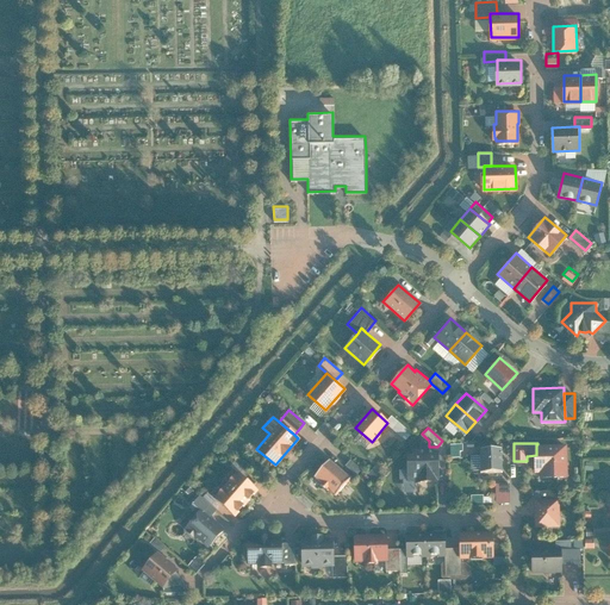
[(568,476),(567,444),(537,444),(536,444),(536,455),(536,471),(542,472),(542,476),(568,476)]
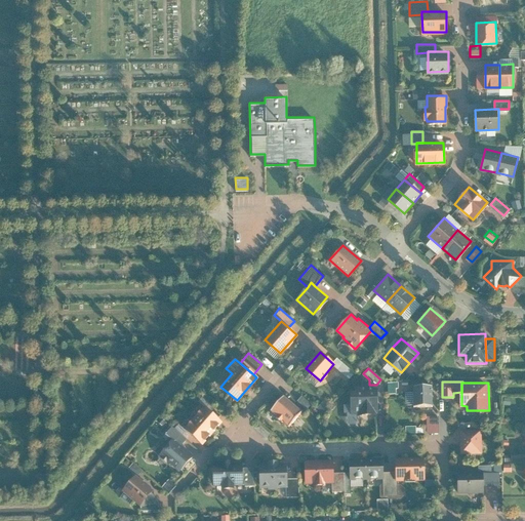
[(432,384),(413,385),(413,404),(433,403),(432,384)]
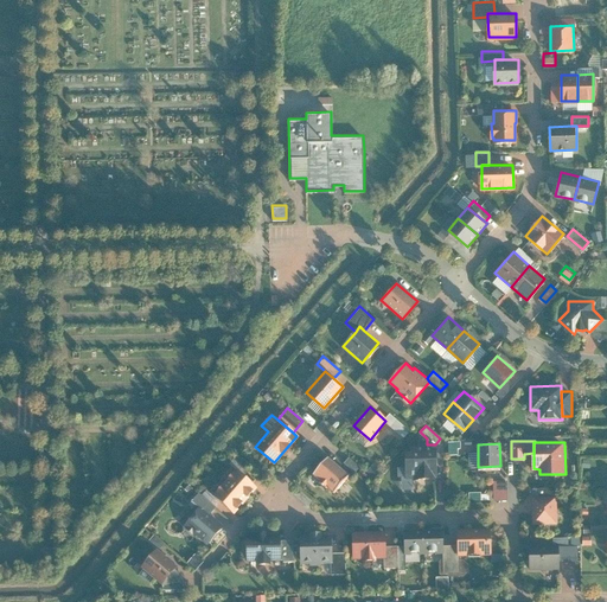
[(411,454),(406,454),(407,476),(414,476),(414,478),(436,478),(435,444),(427,444),(410,444),(411,454)]
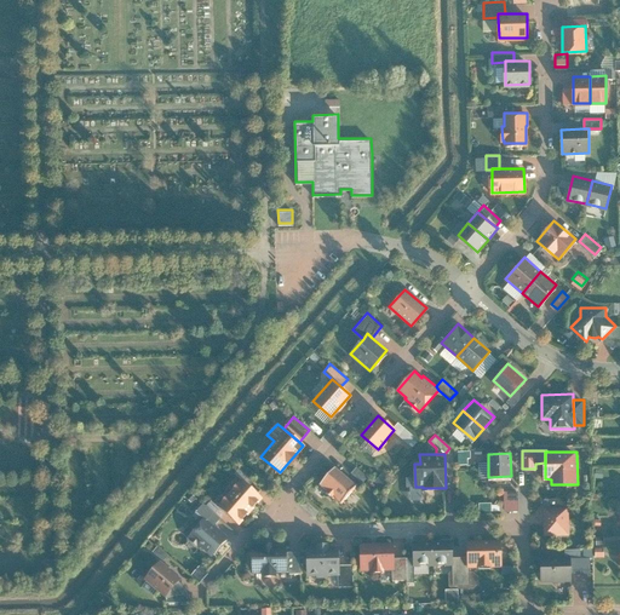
[(342,500),(356,483),(334,465),(320,482),(342,500)]
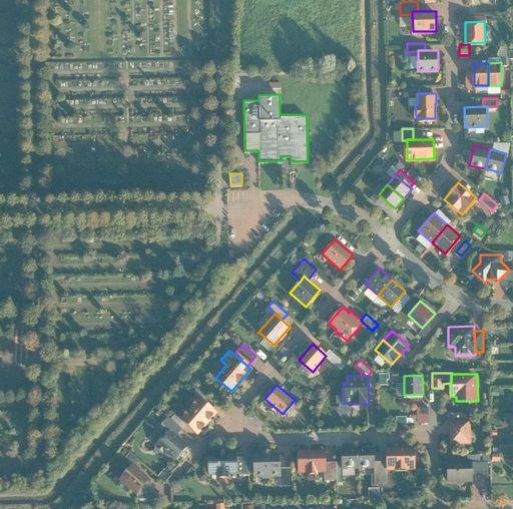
[(216,410),(199,396),(190,407),(207,421),(216,410)]
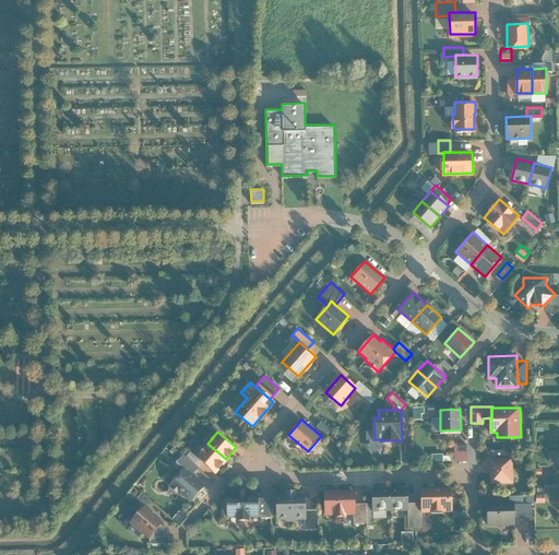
[(467,458),(467,439),(454,439),(454,458),(467,458)]
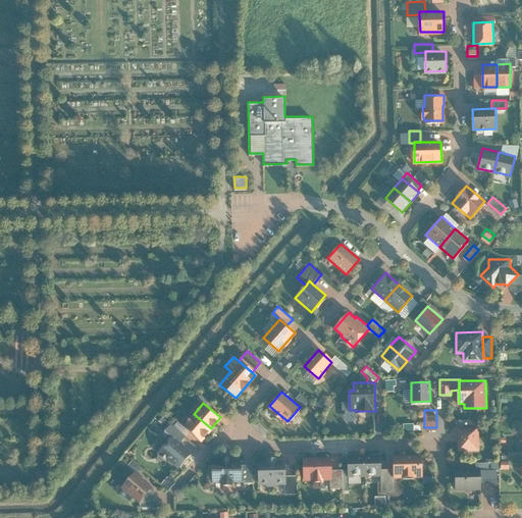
[(202,439),(211,428),(194,414),(185,425),(202,439)]
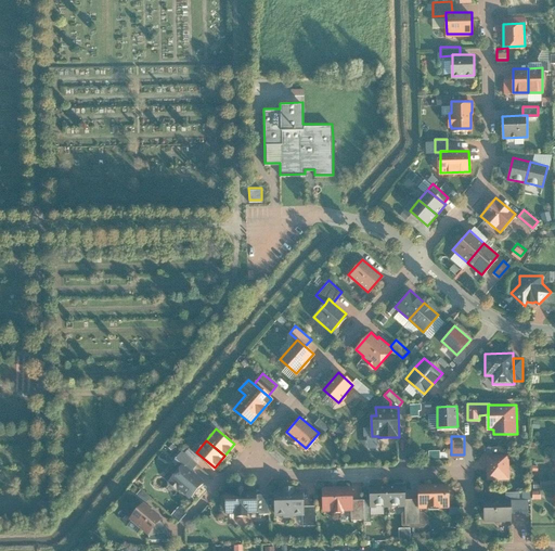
[(183,465),(190,471),(195,463),(181,451),(171,462),(180,469),(183,465)]
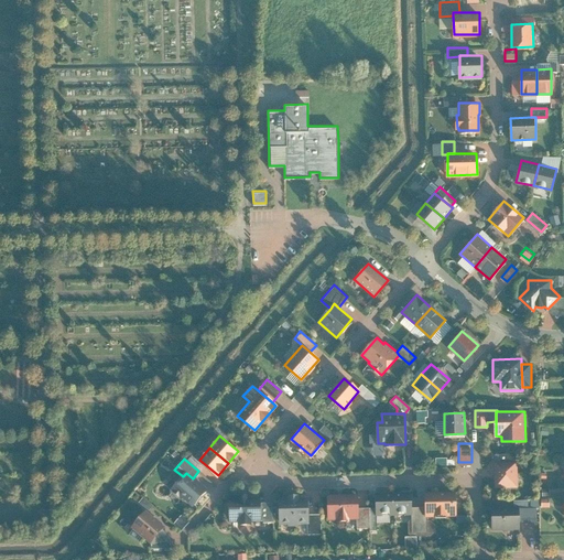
[(517,461),(495,462),(495,487),(518,486),(517,461)]
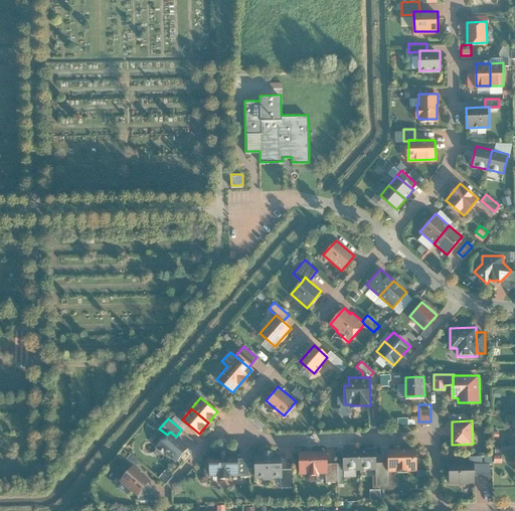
[(176,462),(188,447),(176,437),(170,432),(167,435),(157,447),(176,462)]
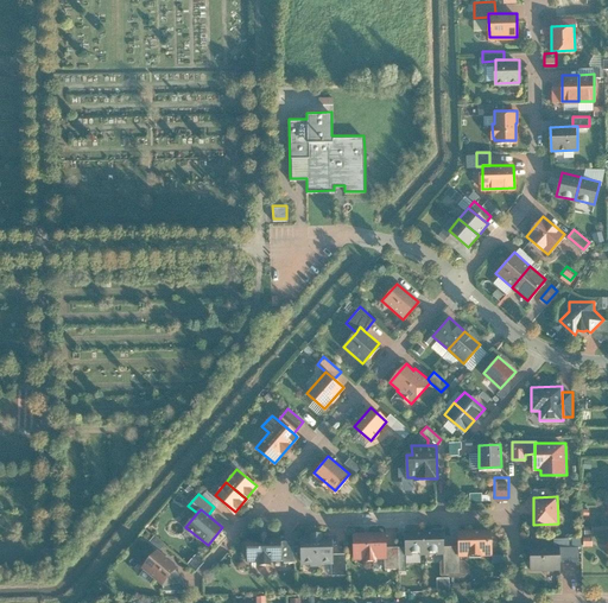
[(405,554),(425,554),(424,529),(405,529),(405,546),(405,554)]
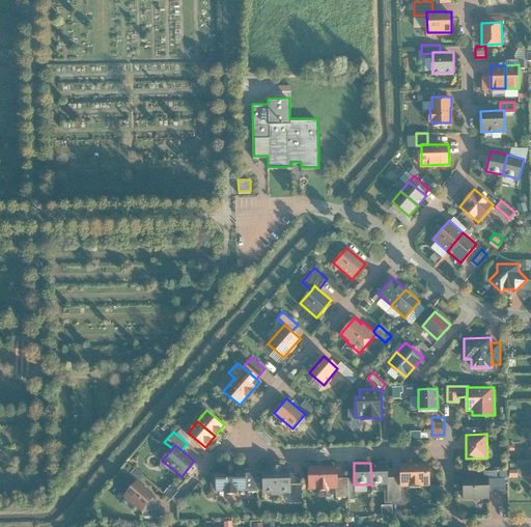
[(387,463),(370,463),(371,484),(388,483),(388,476),(387,463)]
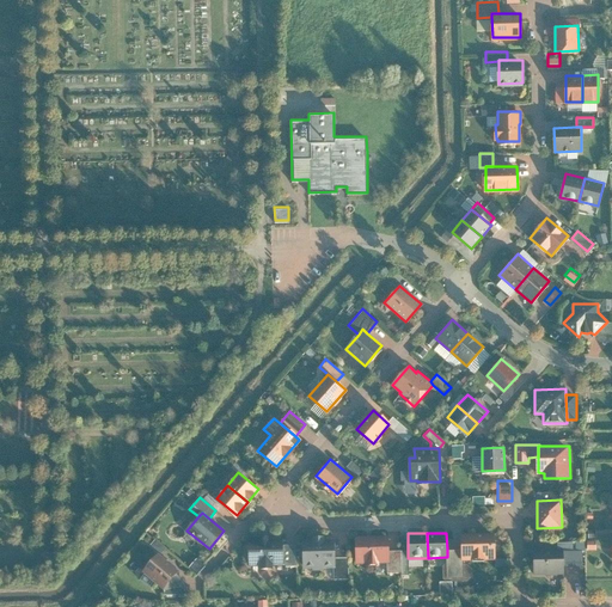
[(463,549),(464,559),(495,558),(494,534),(463,534),(463,549)]
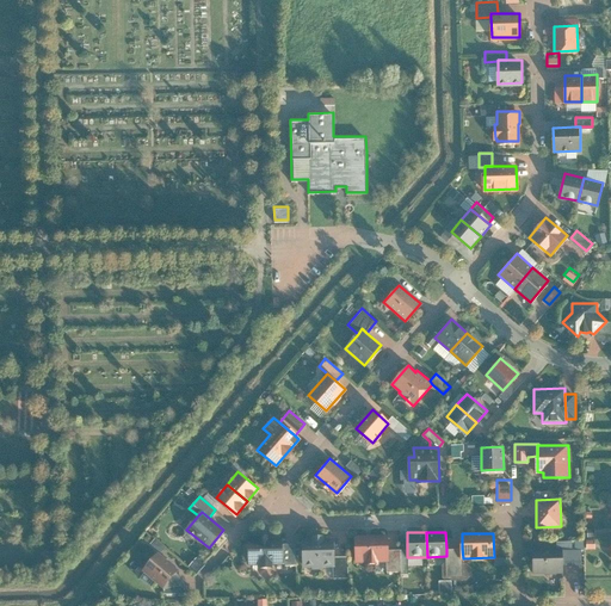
[(387,535),(355,536),(356,561),(365,561),(365,563),(378,563),(378,561),(386,561),(387,561),(387,549),(387,535)]
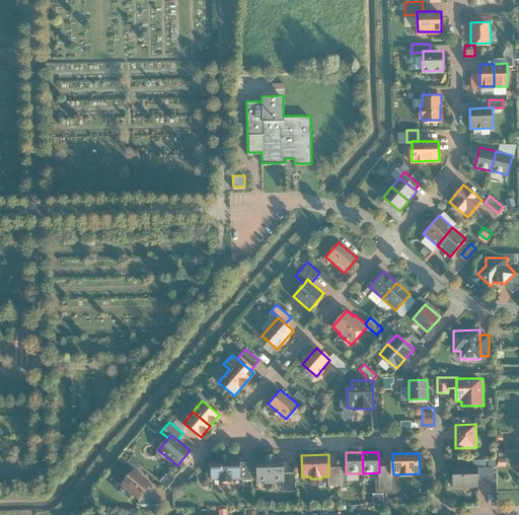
[(210,458),(210,479),(219,479),(219,482),(231,482),(231,479),(239,479),(239,461),(238,457),(230,457),(230,456),(219,456),(219,457),(210,458)]
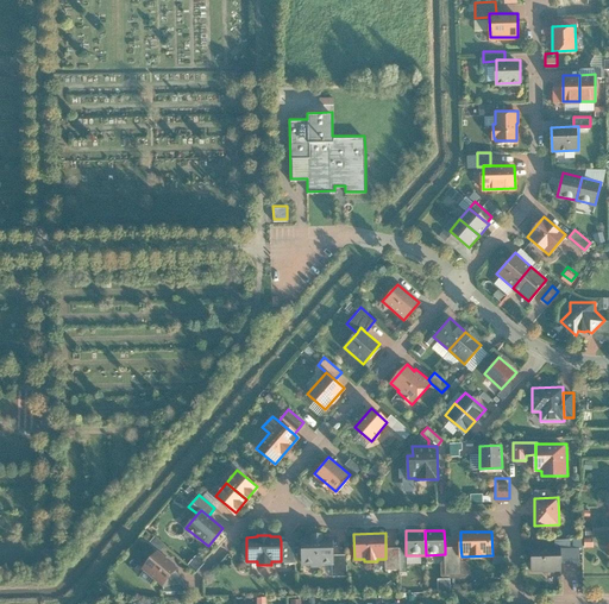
[(309,538),(301,538),(302,564),(311,564),(311,566),(324,565),(324,564),(331,564),(331,554),(331,538),(322,538),(322,535),(309,535),(309,538)]
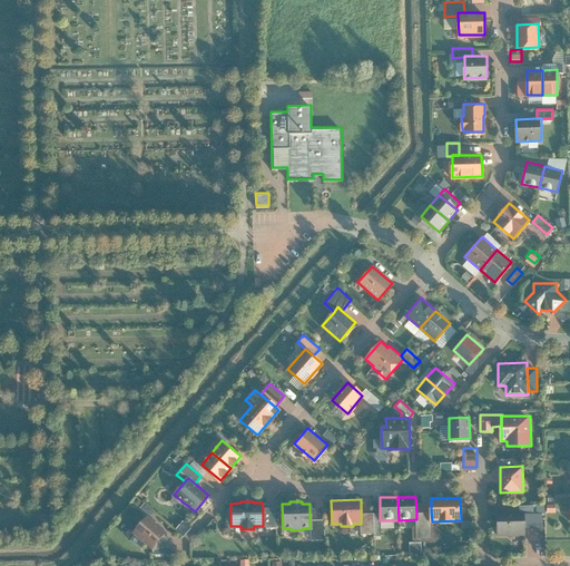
[(274,507),(263,507),(263,526),(274,526),(274,507)]
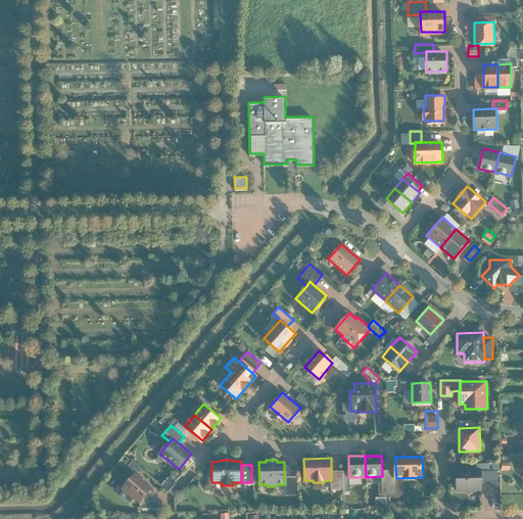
[(395,469),(382,469),(382,476),(382,492),(396,492),(396,478),(395,469)]
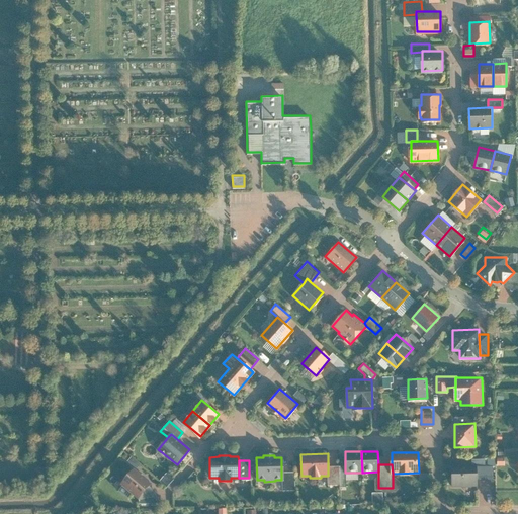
[(476,464),(452,465),(453,486),(477,486),(476,464)]
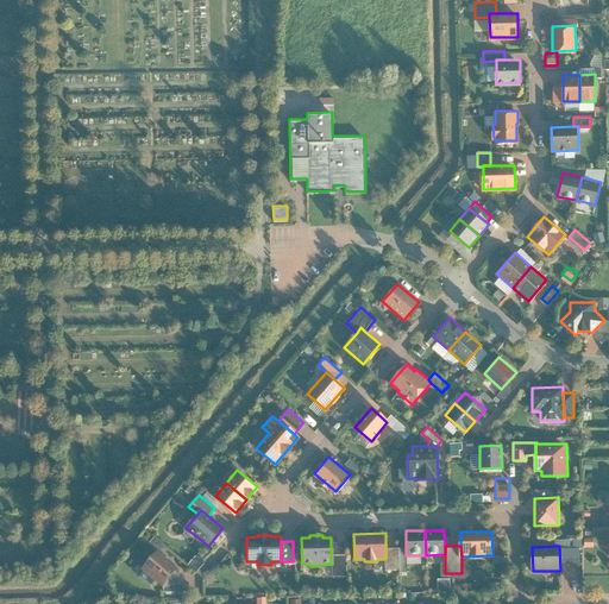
[(399,547),(385,547),(385,559),(384,559),(385,570),(400,568),(399,547)]
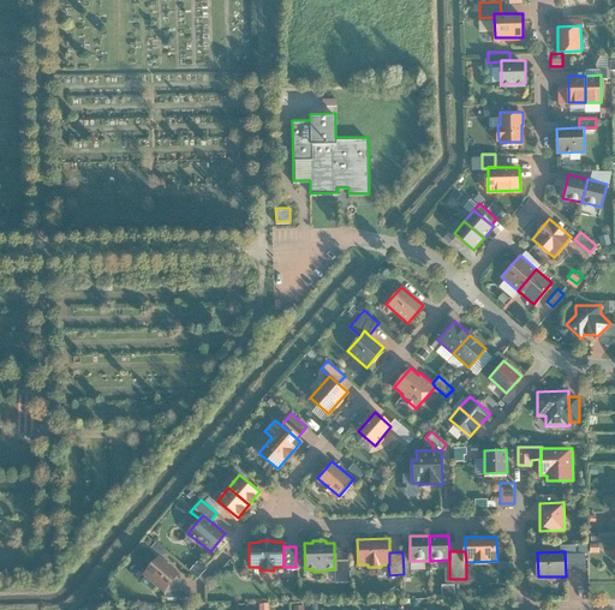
[(178,574),(159,556),(144,574),(163,591),(178,574)]
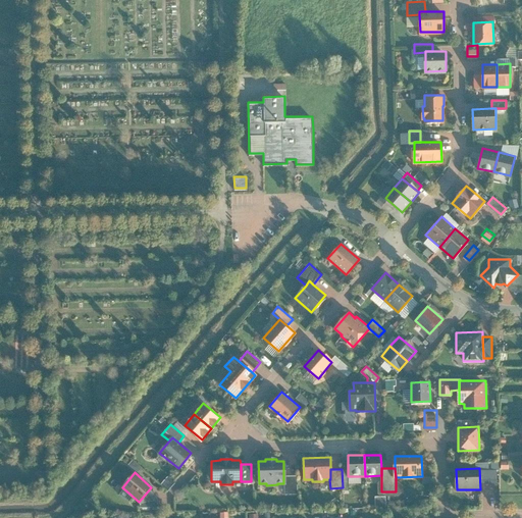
[(168,486),(175,479),(169,472),(161,480),(168,486)]
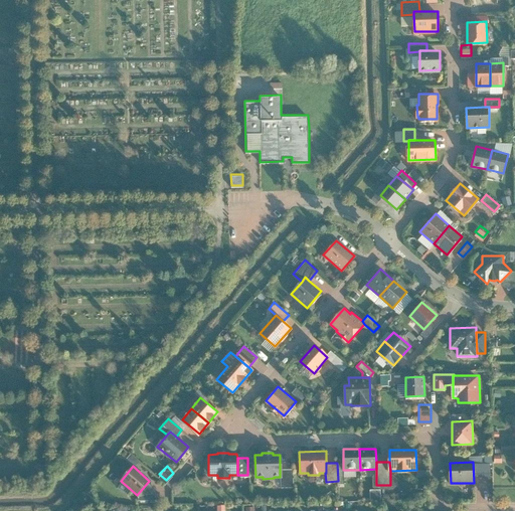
[(293,469),(280,469),(280,477),(281,487),(293,487),(293,469)]
